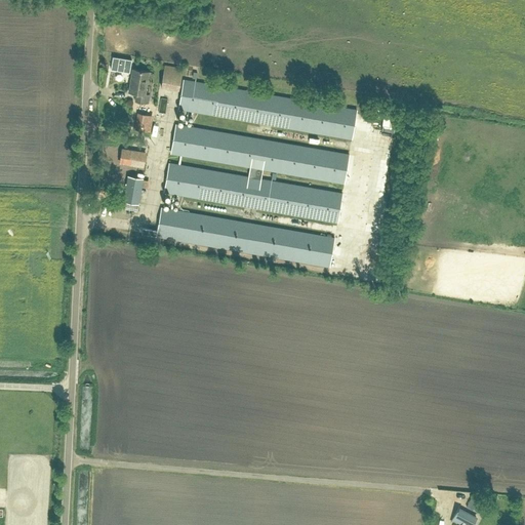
[(145,93),(149,71),(132,68),(128,91),(135,92),(134,101),(148,103),(150,94),(145,93)]
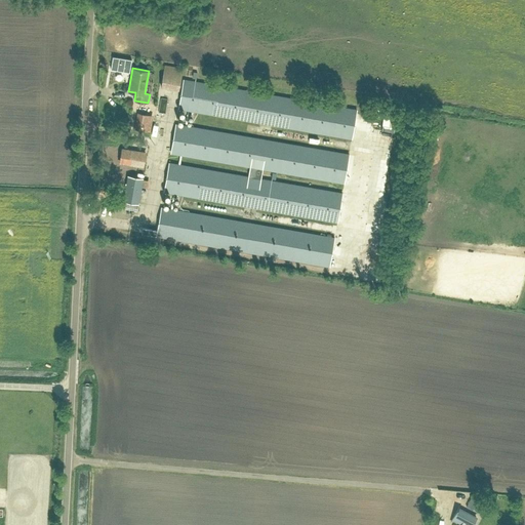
[(163,74),(163,85),(177,85),(177,74),(163,74)]
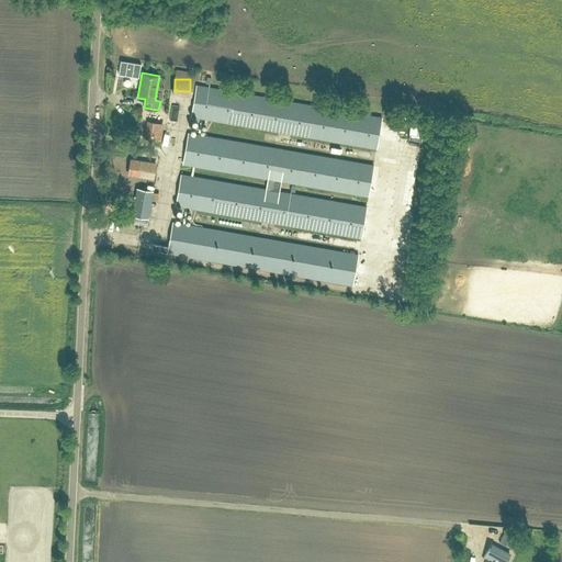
[(197,83),(191,115),(375,148),(382,116),(197,83)]
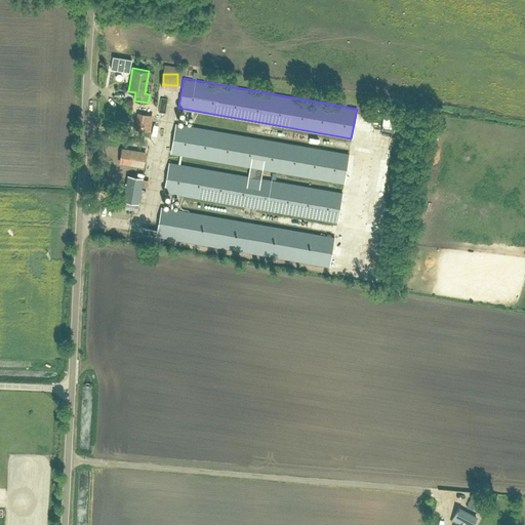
[(358,118),(356,129),(365,131),(367,119),(358,118)]
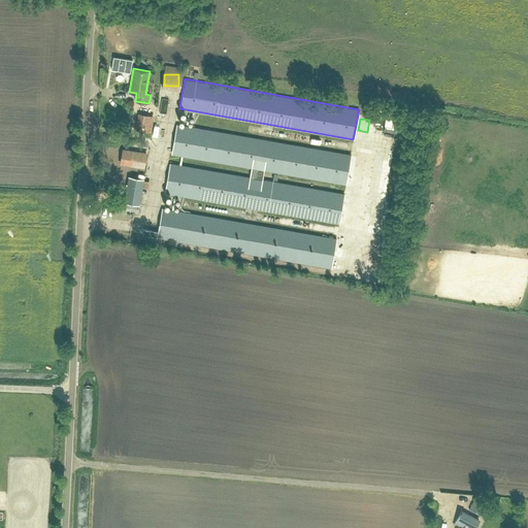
[(140,120),(135,125),(145,135),(151,130),(140,120)]
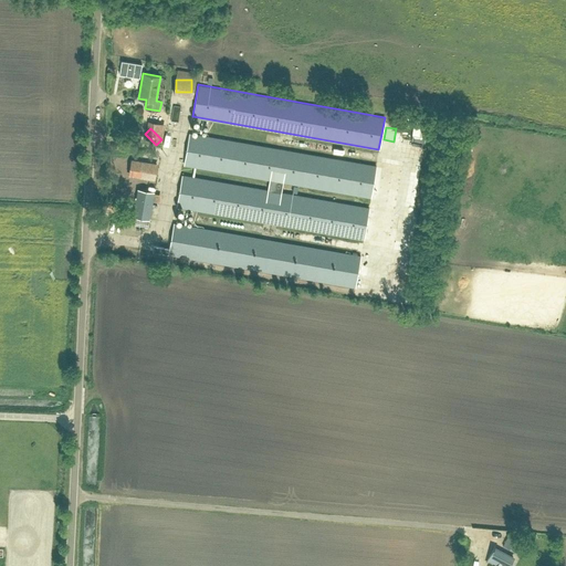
[(370,197),(376,166),(189,134),(184,165),(269,179),(268,190),(181,175),(177,206),(363,239),(368,208),(281,192),(283,181),(370,197)]
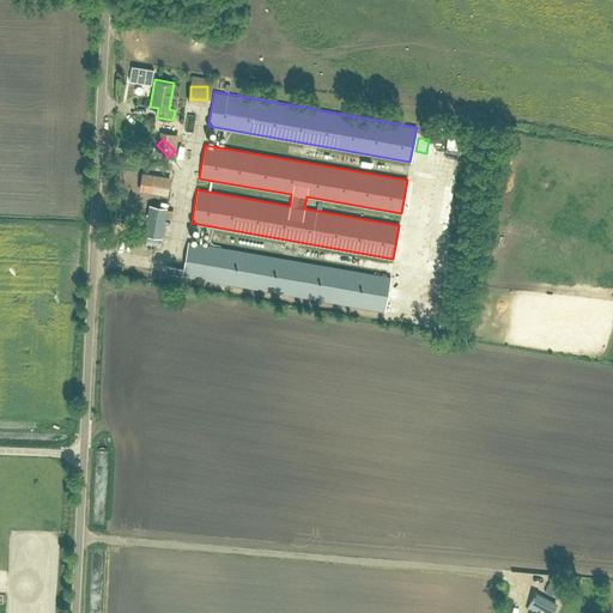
[(501,150),(499,161),(510,163),(513,152),(501,150)]
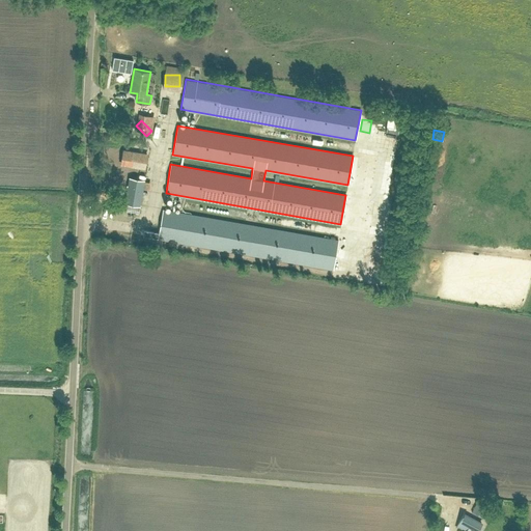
[(140,205),(144,179),(129,177),(124,202),(140,205)]
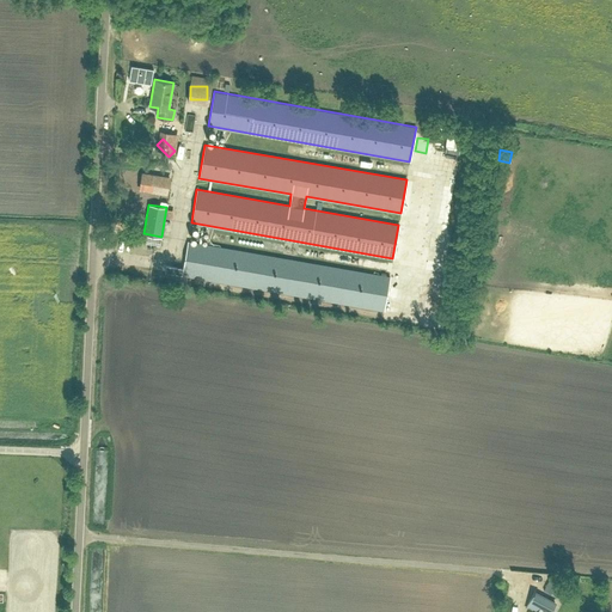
[(182,274),(384,310),(390,276),(188,242),(182,274)]
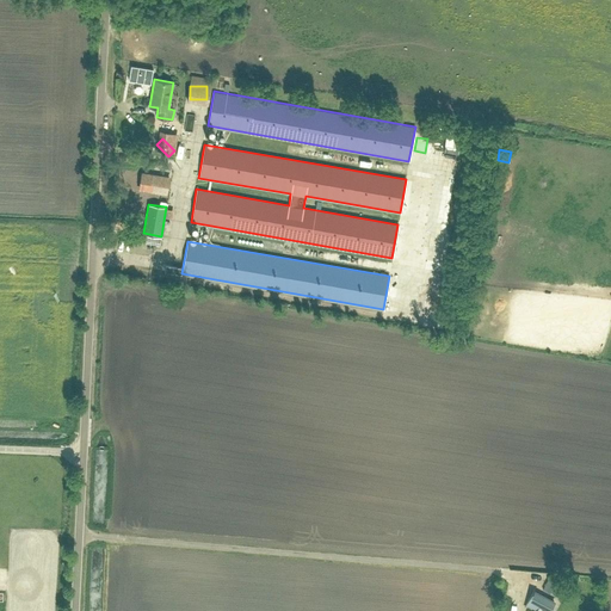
[(548,610),(554,602),(534,591),(536,586),(535,585),(525,605),(526,604),(538,610),(537,610),(548,610)]
